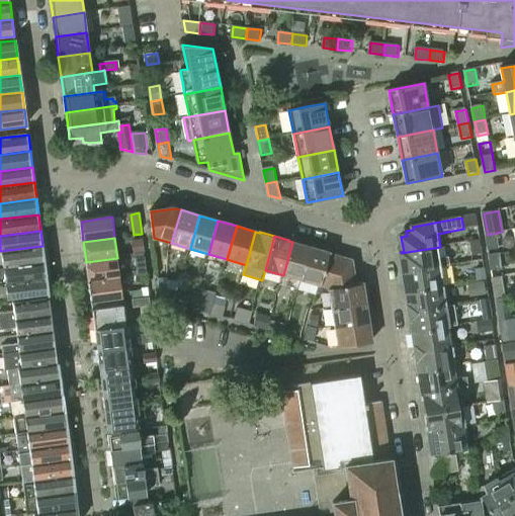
[(299,290),(303,281),(312,248),(292,242),(283,275),(280,285),(299,290)]
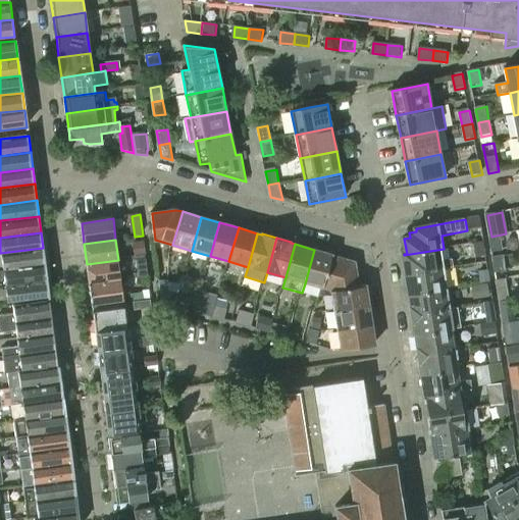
[(0,253),(0,270),(45,264),(43,248),(0,253)]
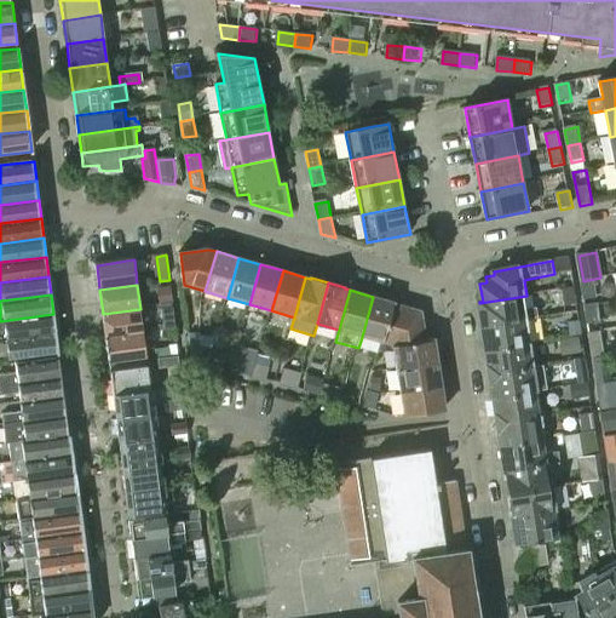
[(479,303),(483,327),(528,320),(540,319),(537,308),(527,310),(524,297),(527,297),(527,296),(479,303)]
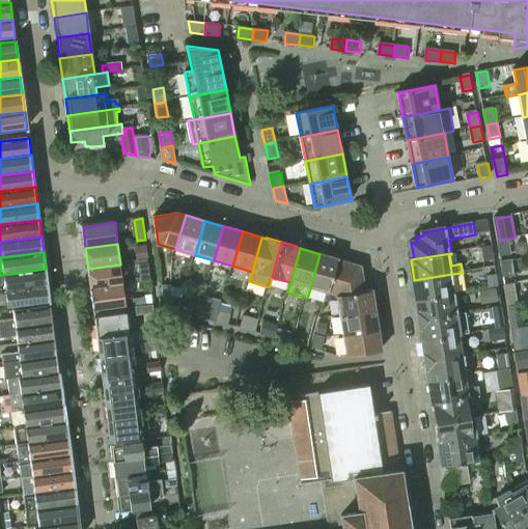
[(310,288),(329,294),(338,259),(320,254),(310,288)]
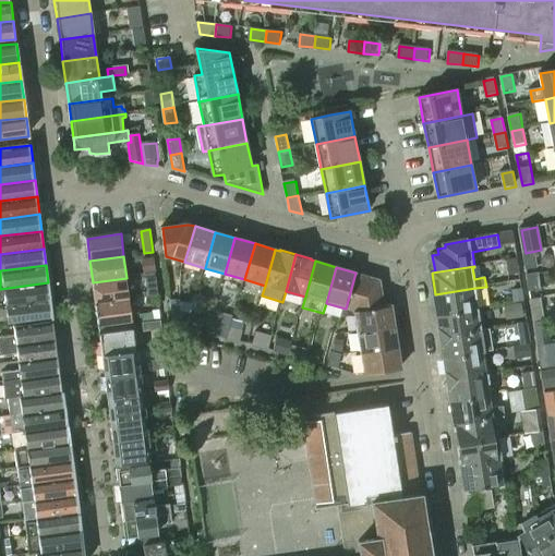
[(356,312),(385,307),(385,306),(381,281),(356,274),(356,273),(346,309),(356,312)]
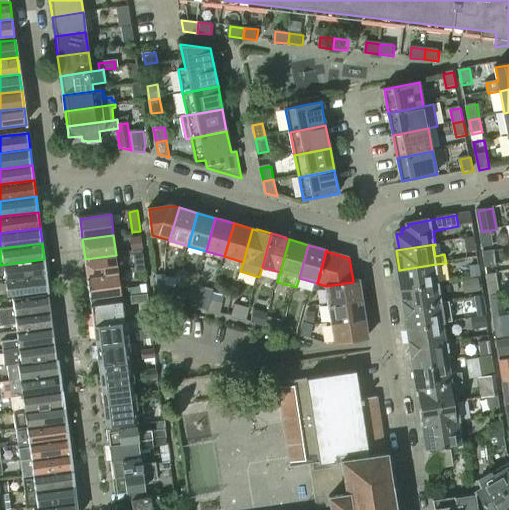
[(85,259),(88,279),(119,275),(116,255),(85,259)]
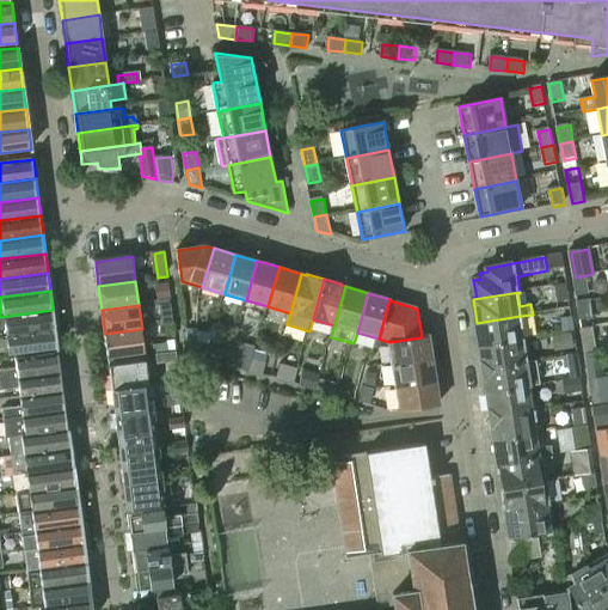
[(0,337),(55,330),(53,310),(0,317),(0,337)]
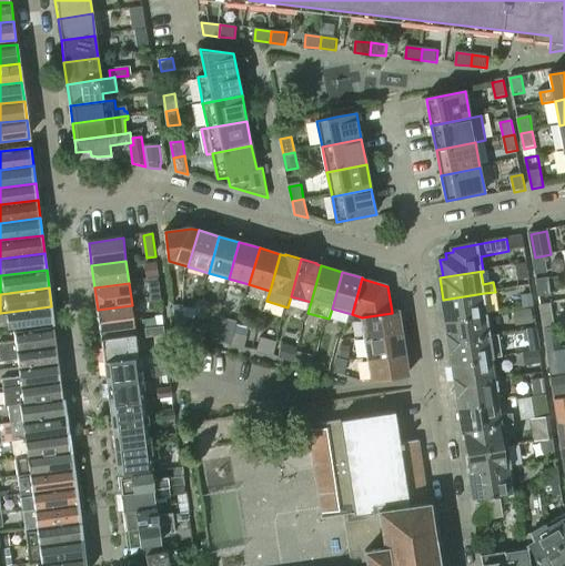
[(443,300),(446,322),(487,315),(484,293),(443,300)]
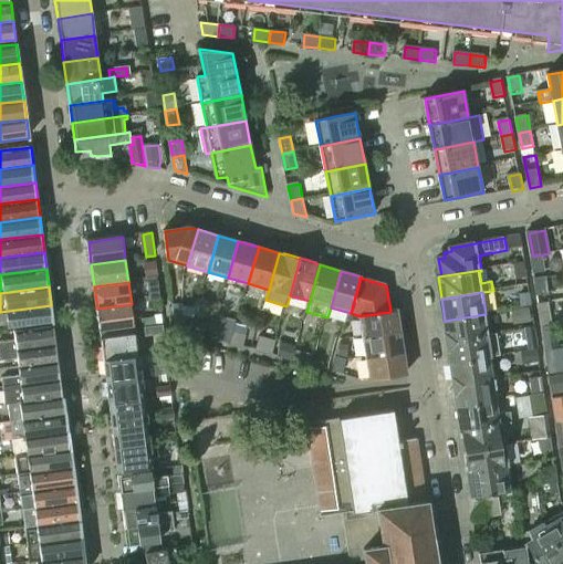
[(132,304),(97,309),(100,331),(134,326),(132,304)]
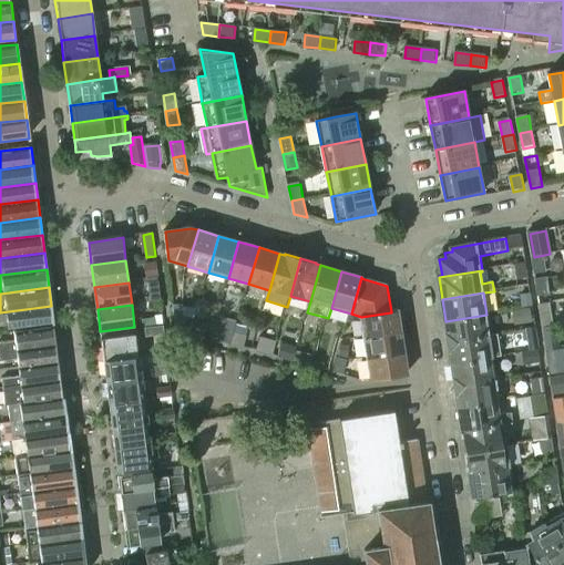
[(51,306),(0,312),(0,329),(53,324),(51,306)]
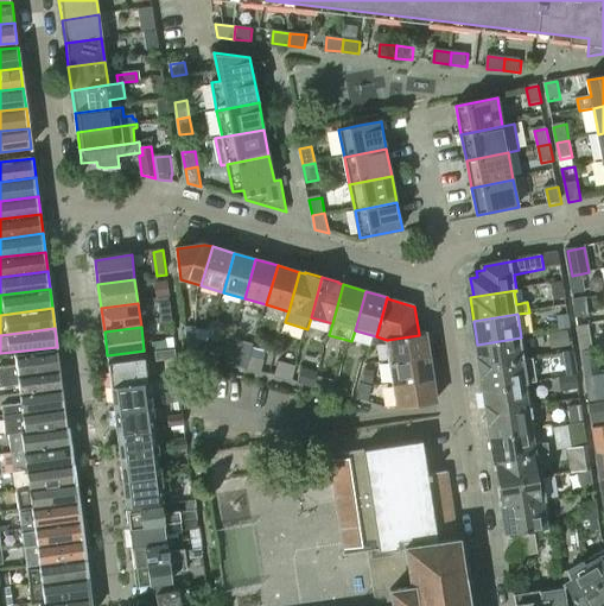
[(387,340),(390,363),(431,357),(427,334),(419,334),(419,335),(387,340)]
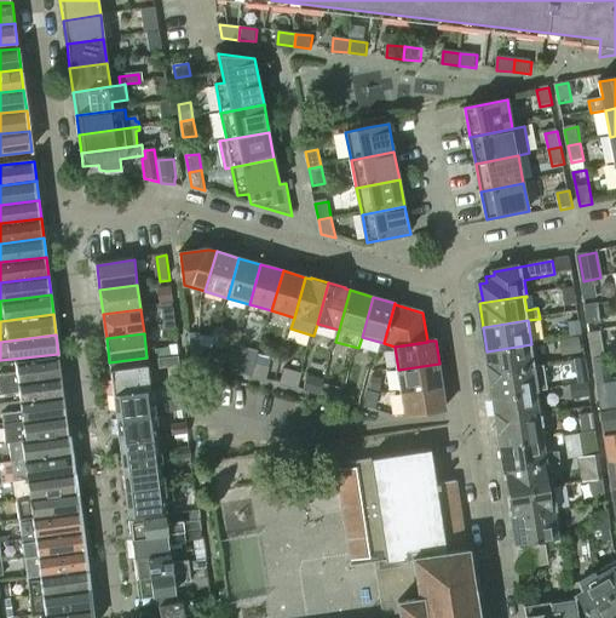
[(487,352),(490,375),(535,368),(531,344),(487,352)]
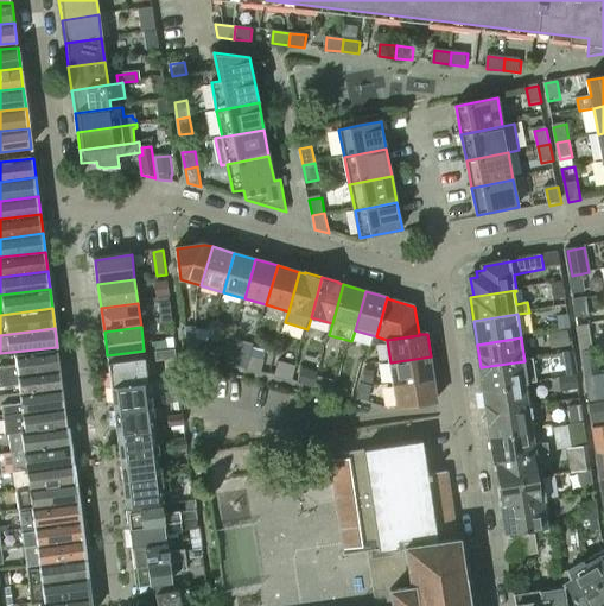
[(0,368),(0,377),(0,378),(61,371),(58,352),(17,357),(18,366),(0,368)]
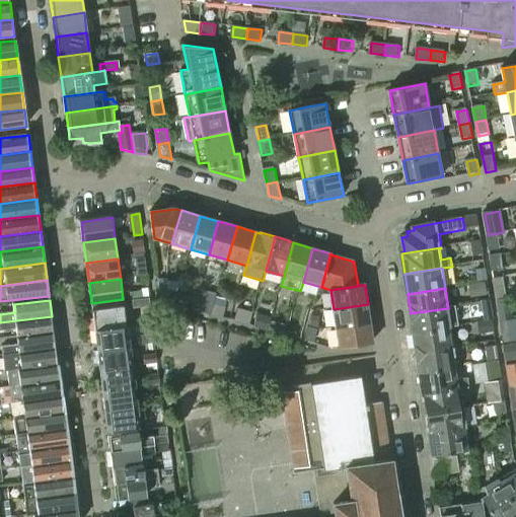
[(334,309),(337,328),(371,323),(368,304),(334,309)]
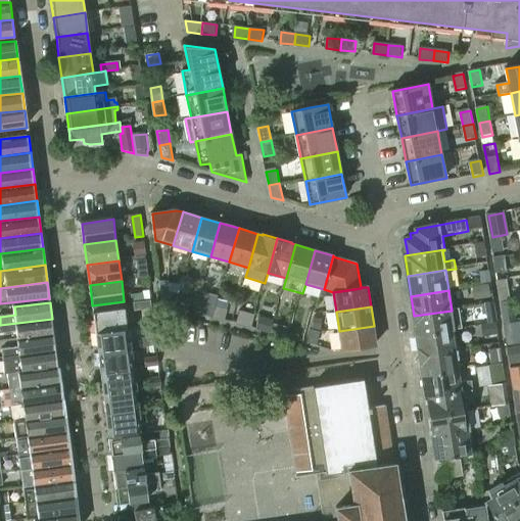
[(93,314),(96,334),(128,330),(125,310),(93,314)]
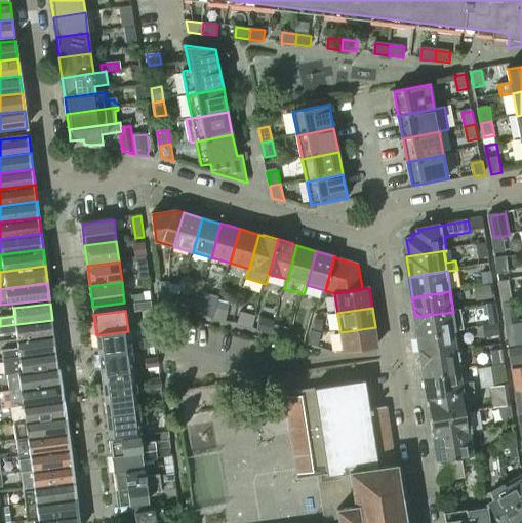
[(415,317),(418,337),(456,331),(453,312),(415,317)]
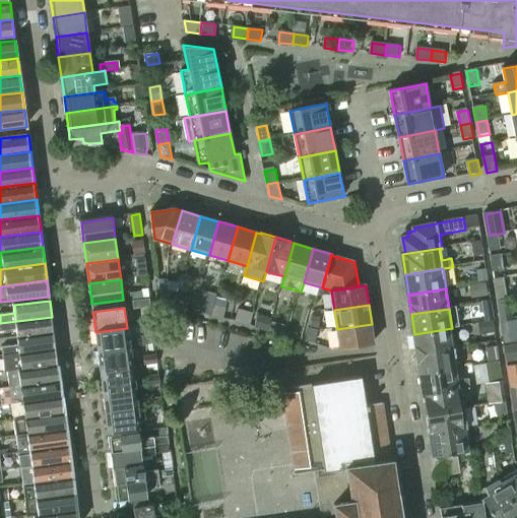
[(17,329),(18,337),(54,332),(52,317),(0,323),(1,331),(17,329)]
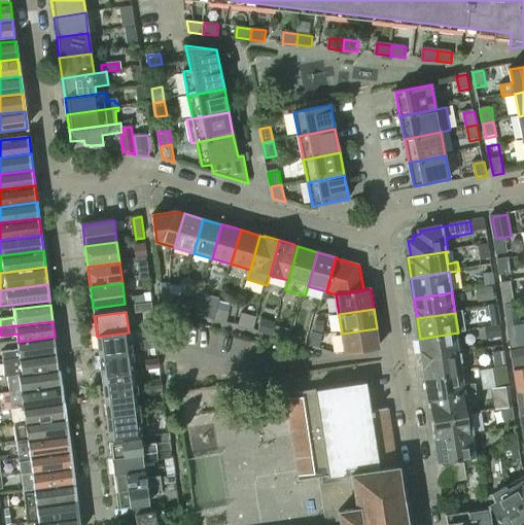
[(377,328),(342,334),(345,353),(380,348),(377,328)]
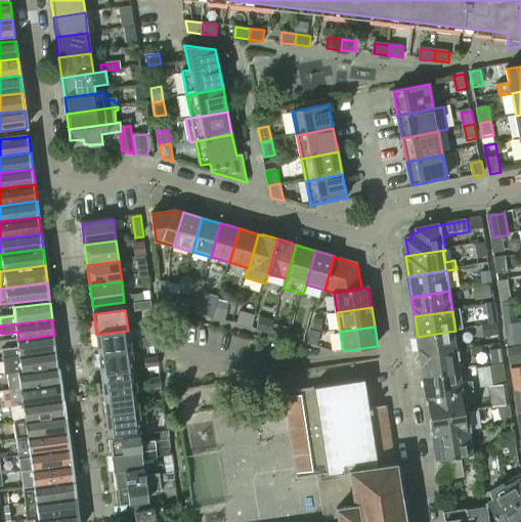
[(96,335),(99,355),(130,351),(157,347),(156,338),(140,340),(141,341),(129,342),(128,331),(96,335)]
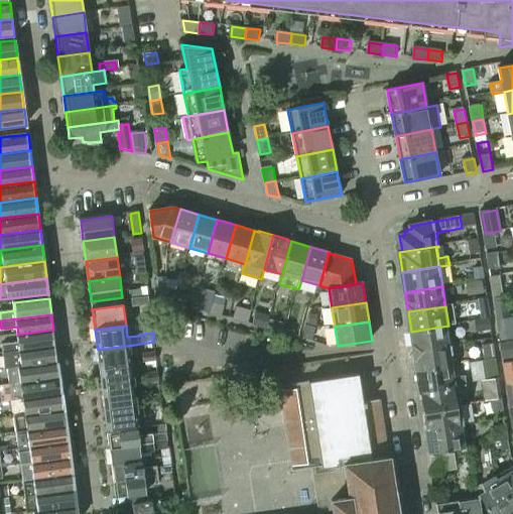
[(411,332),(414,352),(452,346),(449,326),(411,332)]
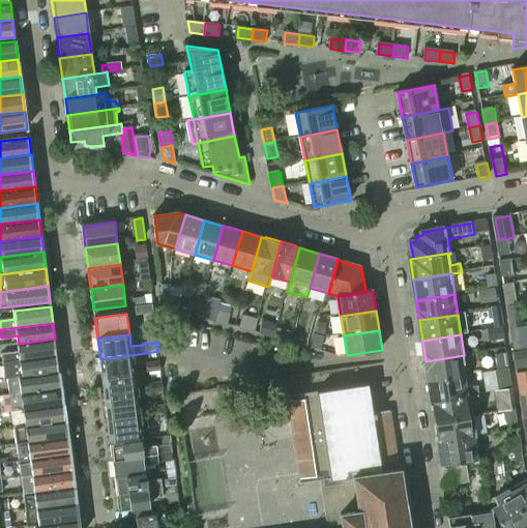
[(3,354),(4,362),(57,355),(55,339),(19,344),(20,351),(3,354)]
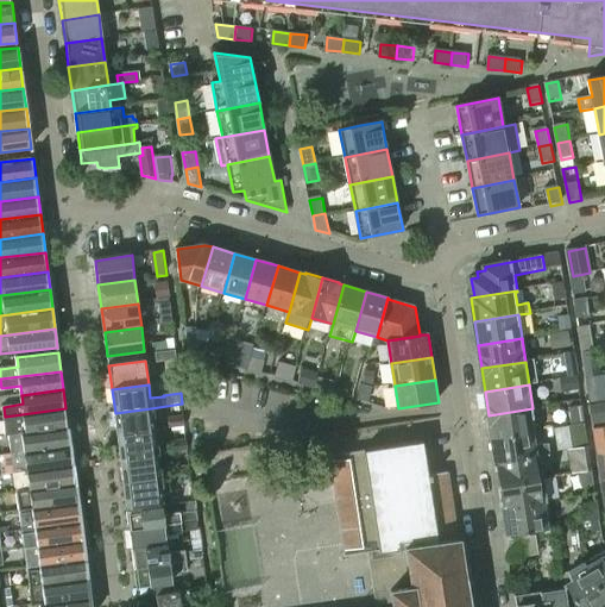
[(7,436),(11,436),(69,427),(65,408),(5,417),(7,436)]
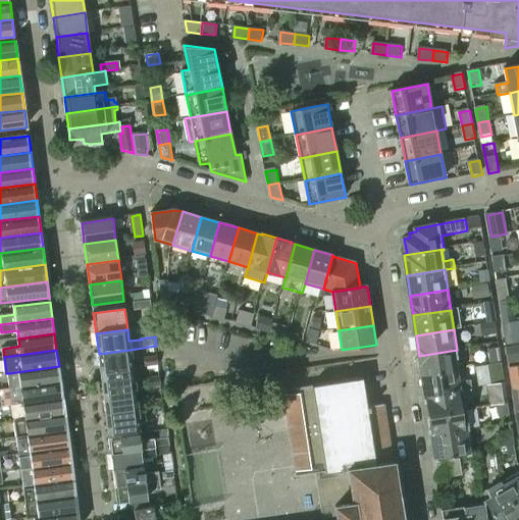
[(99,354),(101,373),(133,369),(130,350),(99,354)]
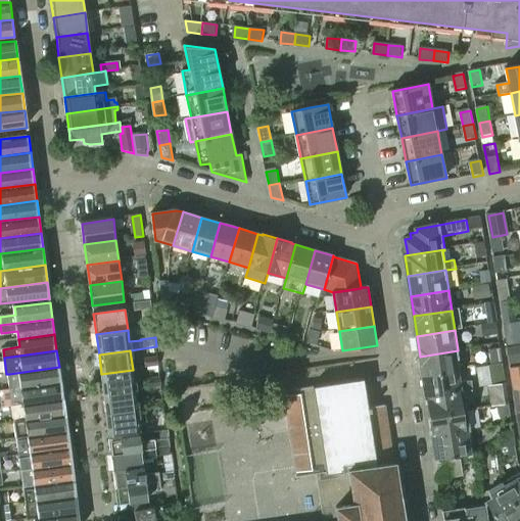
[(420,357),(423,377),(462,371),(458,350),(420,357)]
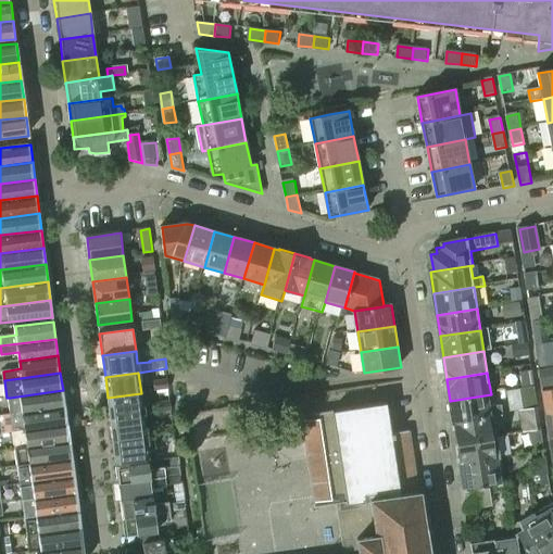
[(10,398),(12,415),(65,407),(63,390),(10,398)]
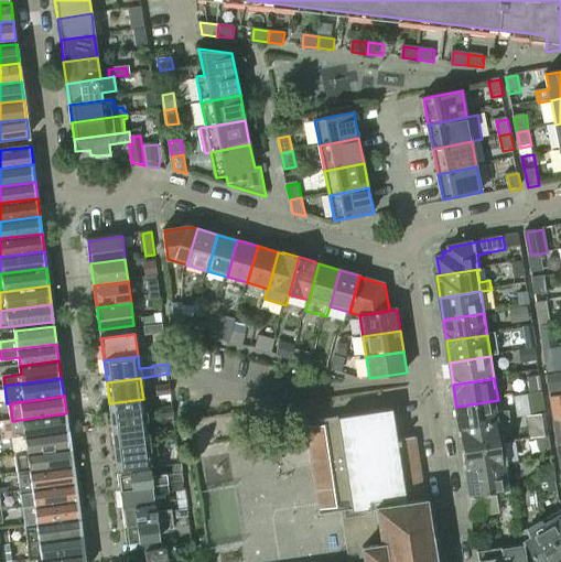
[(554,423),(560,421),(560,397),(550,399),(554,423)]
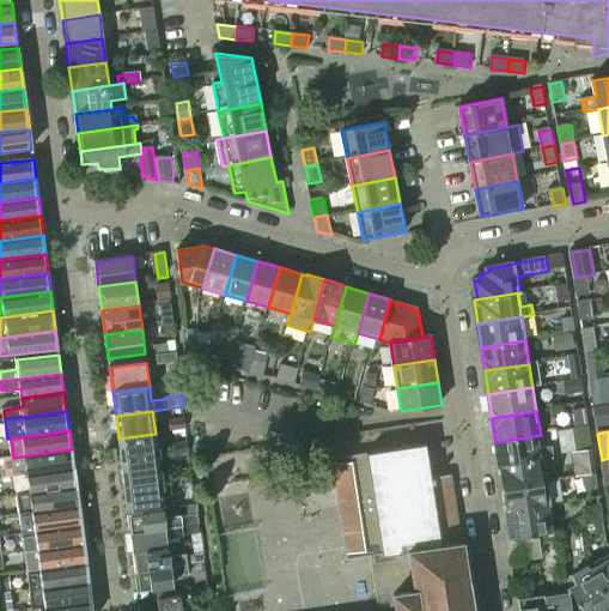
[(119,439),(122,463),(158,458),(156,434),(119,439)]
